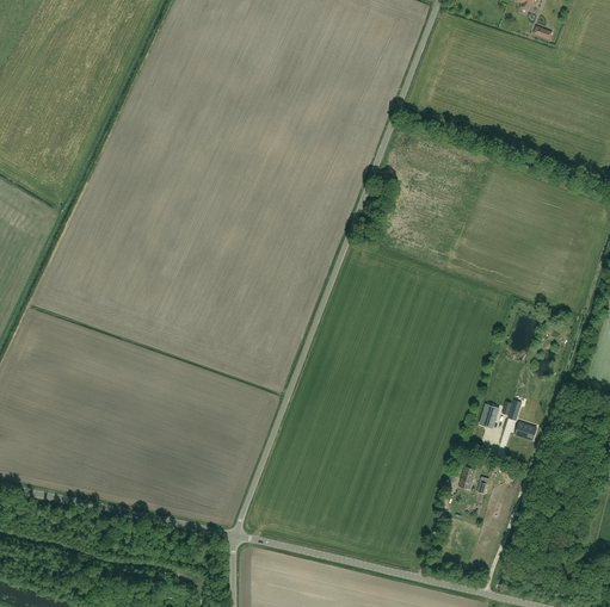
[(540,25),(535,23),(533,30),(537,31),(548,36),(550,29),(540,25)]
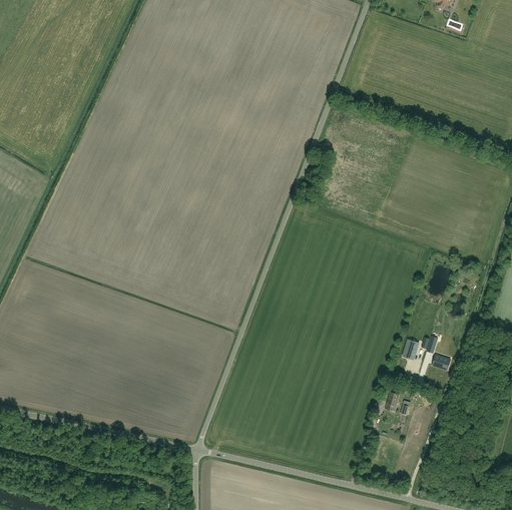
[(431,334),(428,344),(434,346),(437,336),(431,334)]
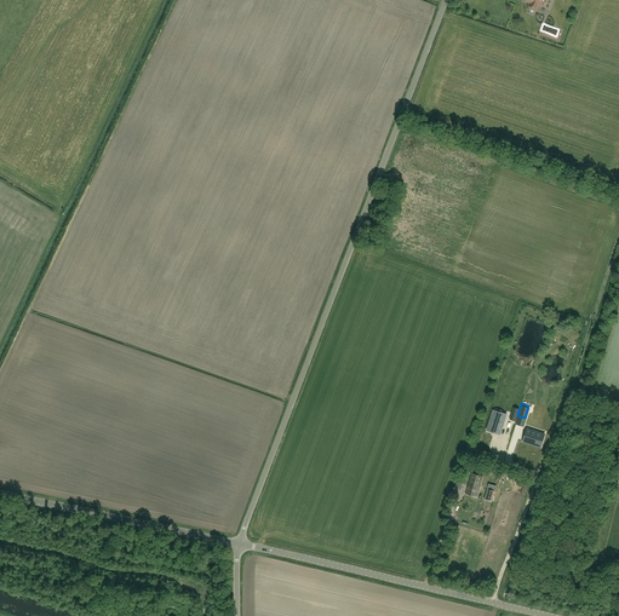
[(499,431),(504,414),(491,410),(486,427),(499,431)]
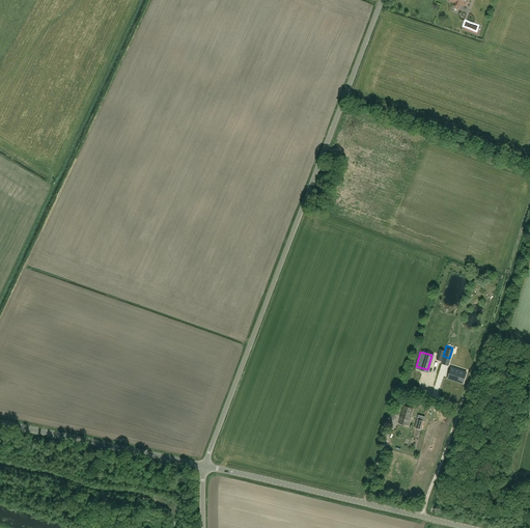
[(450,364),(447,376),(462,381),(466,369),(450,364)]
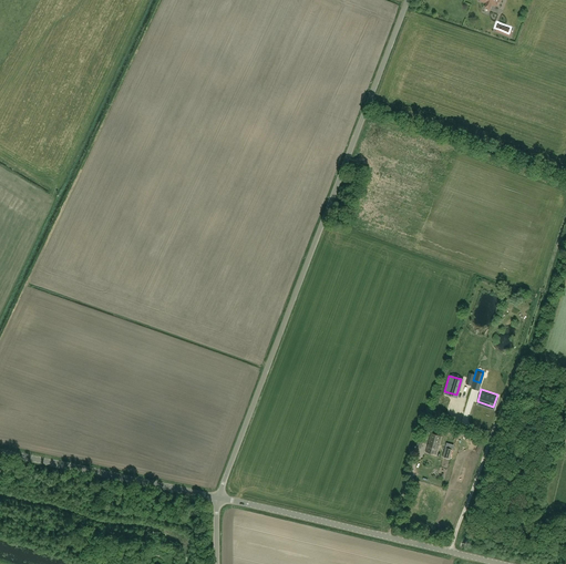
[(434,452),(440,433),(431,430),(425,449),(434,452)]
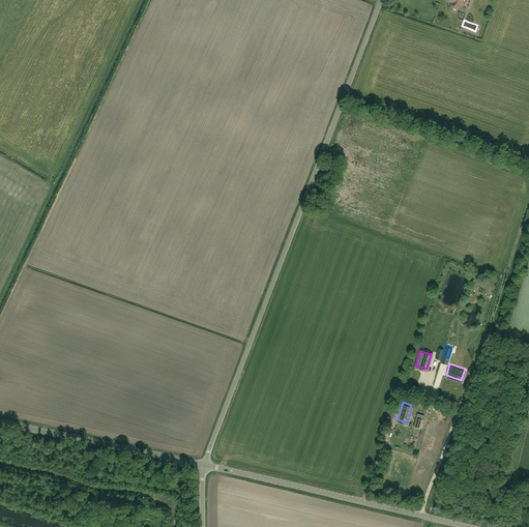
[(451,410),(441,406),(439,410),(446,412),(444,419),(448,420),(451,410)]
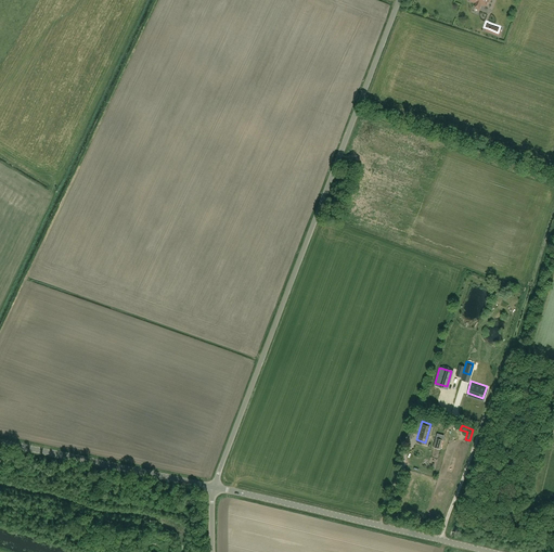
[(433,444),(439,446),(442,437),(435,435),(433,444)]
